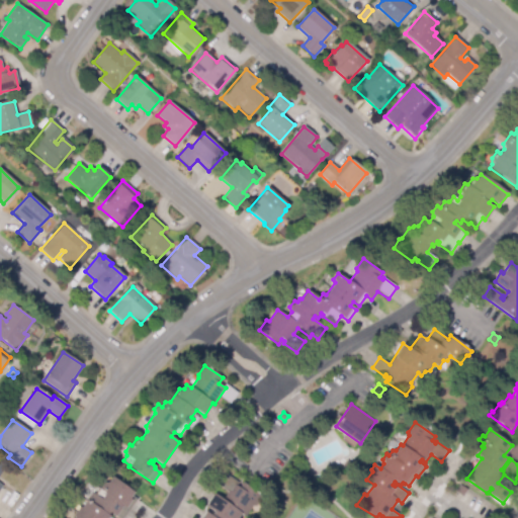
[(517,459),(509,454),(517,443),(513,440),(517,433),(517,459)]
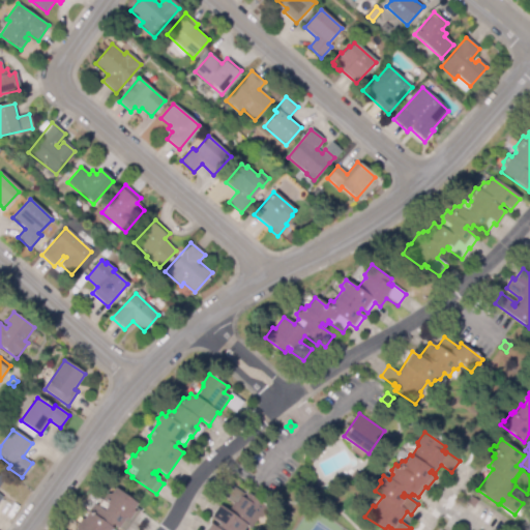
[(205,529),(210,523),(215,527),(218,523),(210,518),(219,505),(228,511),(234,502),(224,495),(231,484),(244,494),(243,496),(246,498),(249,494),(269,508),(262,518),(259,518),(252,529),(246,526),(243,529),(205,529)]
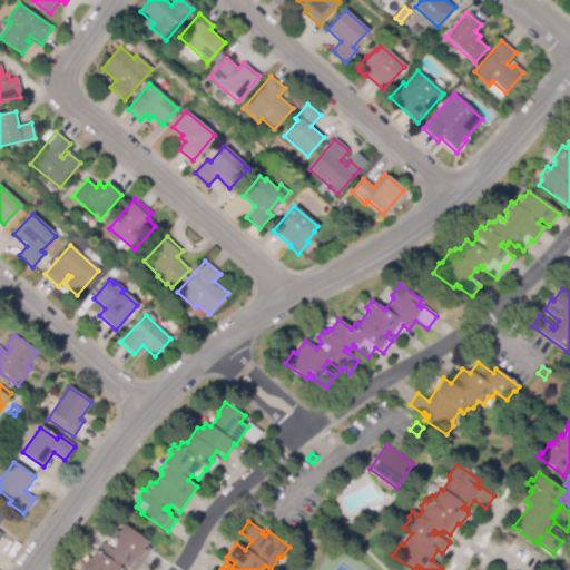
[(81,569),(80,568),(87,559),(89,559),(100,543),(104,543),(104,542),(106,543),(115,531),(119,531),(124,524),(147,541),(146,544),(151,549),(136,569),(131,569),(128,568),(127,569),(120,563),(118,567),(121,569),(123,569),(81,569)]
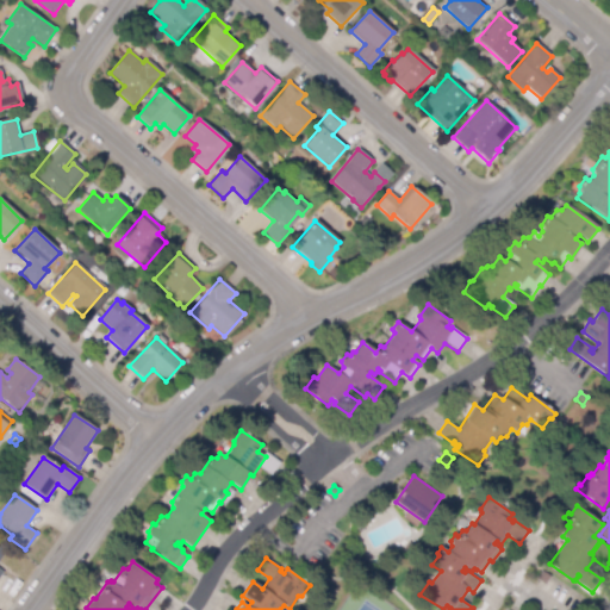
[(315,578),(307,572),(313,562),(322,568),(315,578)]
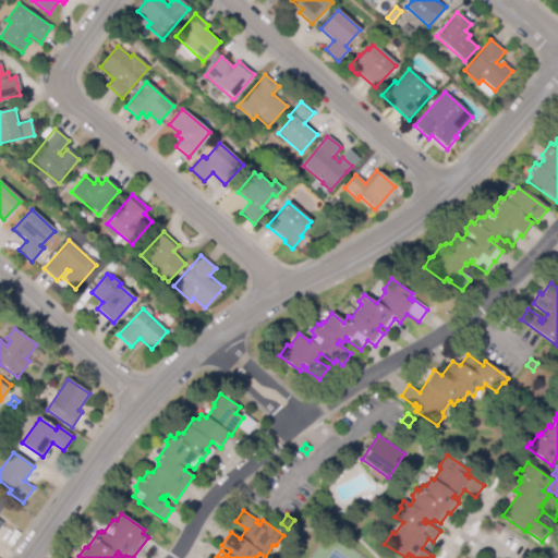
[(499,535),(492,531),(497,523),(504,528),(499,535)]
